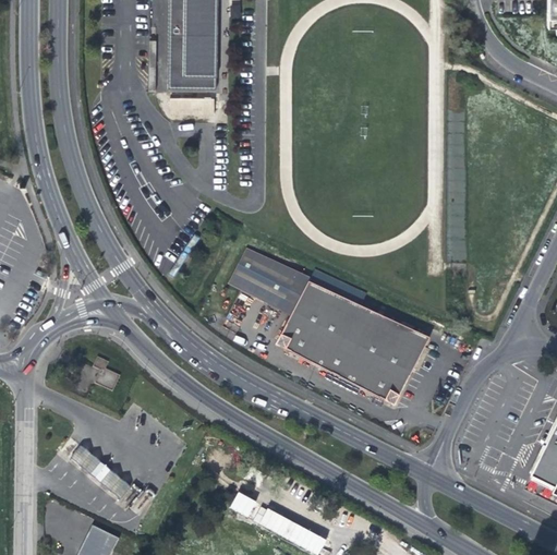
[(214,88),(214,71),(215,0),(166,0),(166,87),(202,88),(214,88)]
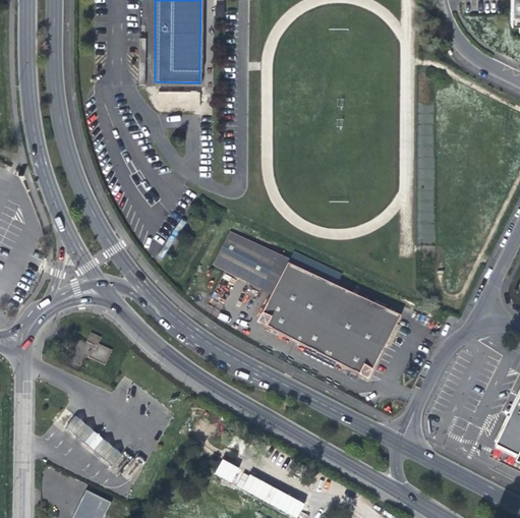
[(511,0),(511,23),(519,23),(519,26),(519,0),(511,0)]
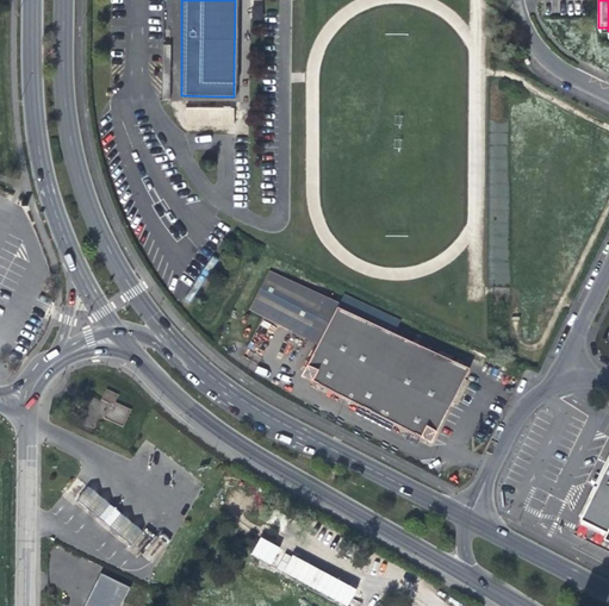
[(192,118),(205,118),(237,119),(237,108),(212,107),(192,107),(192,118)]
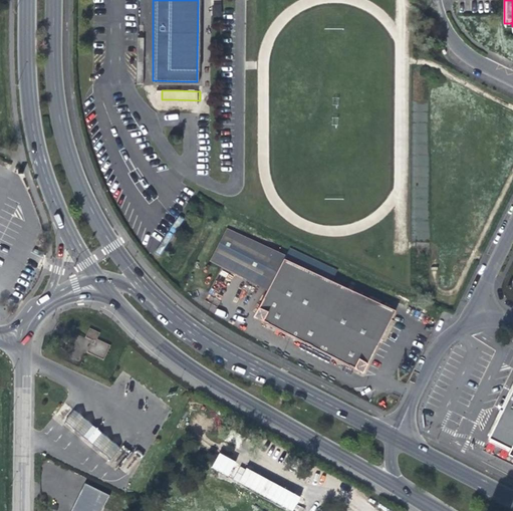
[(276,247),(229,223),(210,258),(258,283),(276,247)]
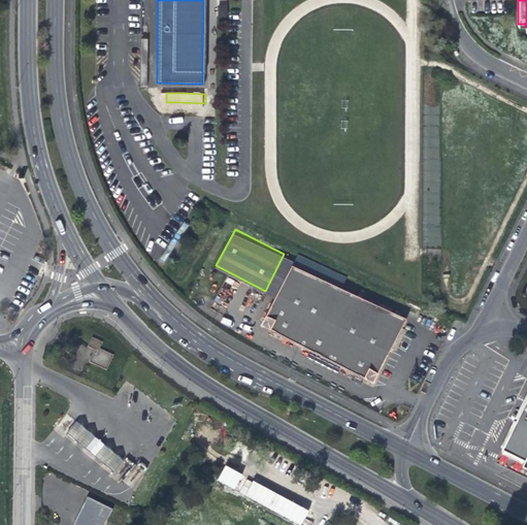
[(275,296),(292,265),(295,260),(284,254),(265,291),(275,296)]
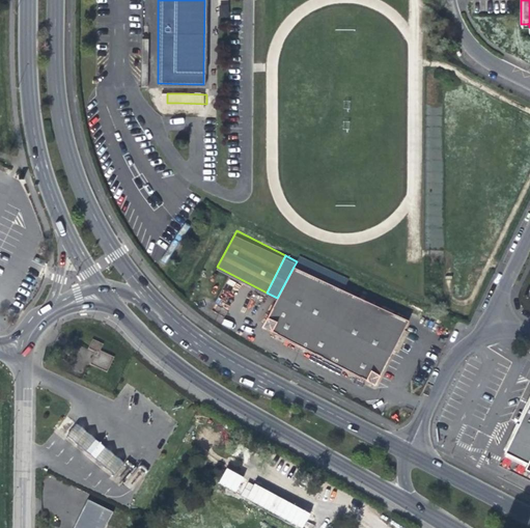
[(272,331),(366,380),(381,376),(409,321),(294,267),(277,298),(268,316),(272,331)]
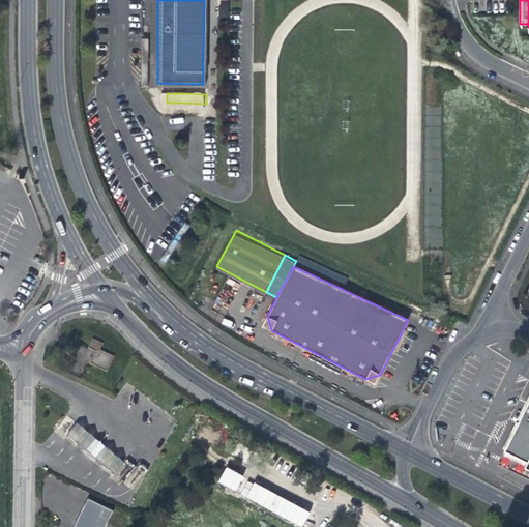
[(262,325),(271,330),(267,316),(262,325)]
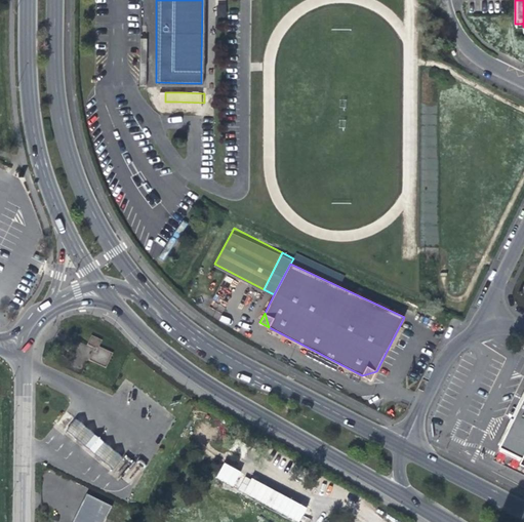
[(90,332),(85,343),(92,347),(86,358),(103,367),(111,352),(97,345),(101,337),(90,332)]
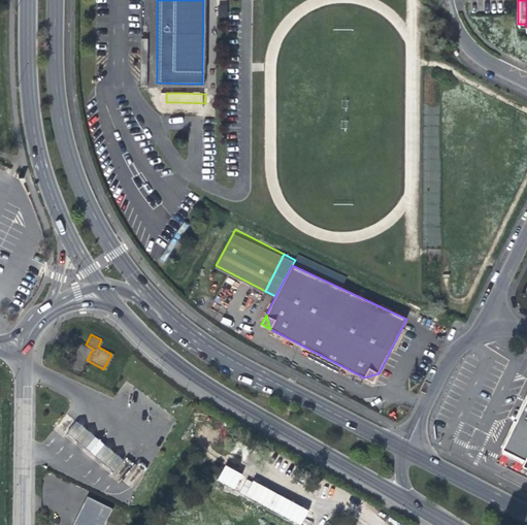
[(373,383),(379,373),(364,378),(373,383)]
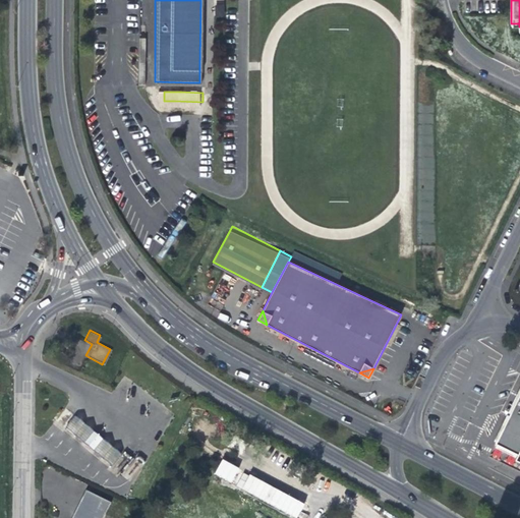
[(509,412),(519,390),(519,386),(507,412),(509,412)]
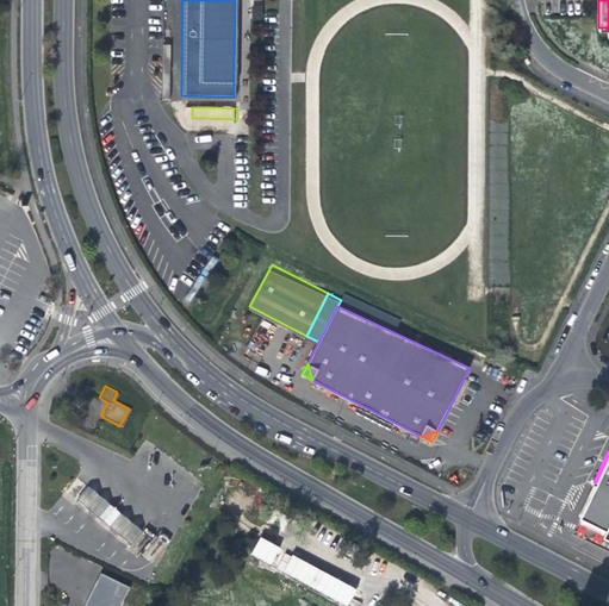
[(608,456),(596,482),(595,486),(579,517),(578,519),(578,520),(603,532),(601,539),(608,543),(608,456)]
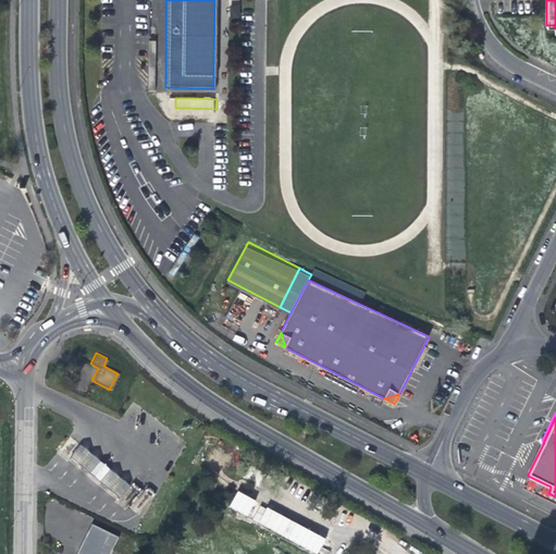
[(71,457),(91,474),(102,460),(82,443),(71,457)]
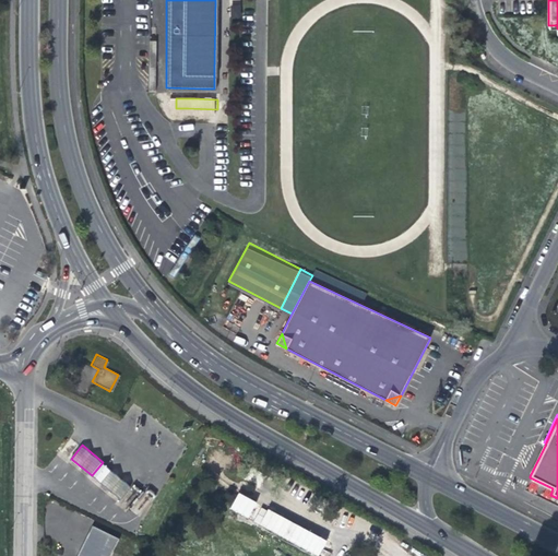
[(531,474),(545,446),(543,445),(529,473),(531,474)]
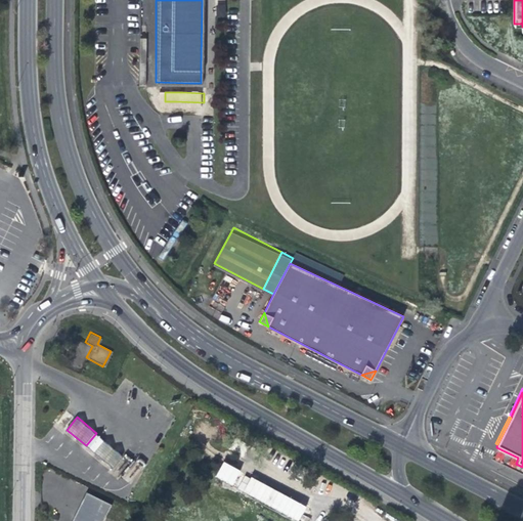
[(86,445),(94,452),(104,439),(96,433),(86,445)]
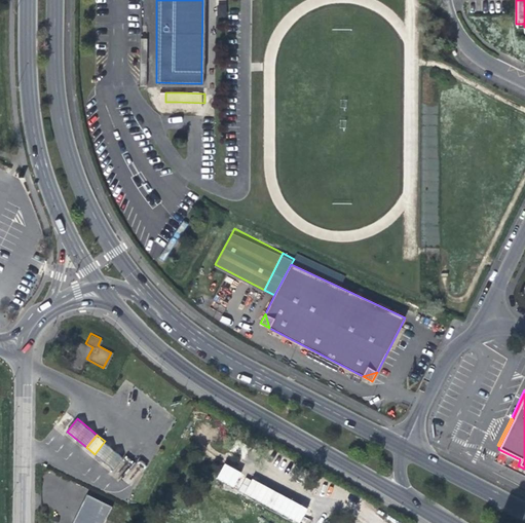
[(114,449),(105,441),(95,454),(113,470),(123,457),(114,449)]
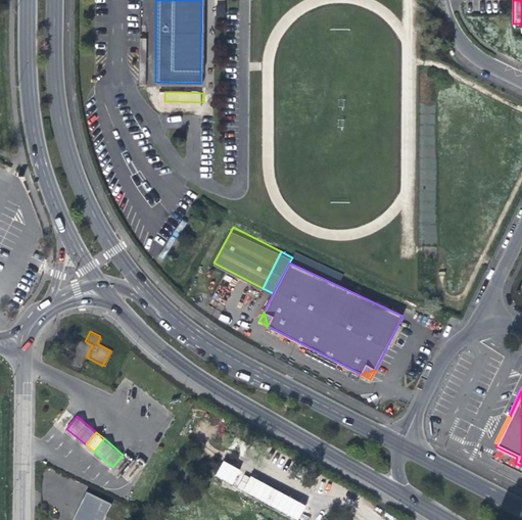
[(494,448),(516,459),(517,457),(495,446),(494,448)]
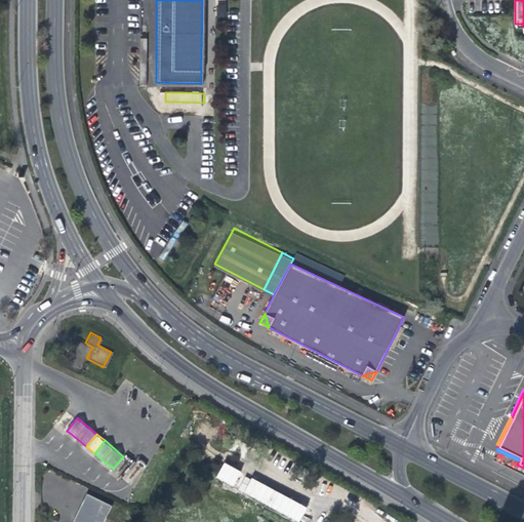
[(131,481),(144,465),(126,452),(114,469),(131,481)]
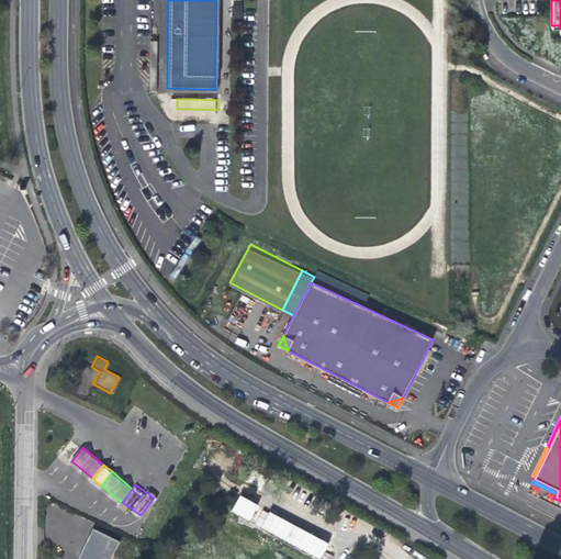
[(238,494),(231,512),(323,555),(331,538),(238,494)]
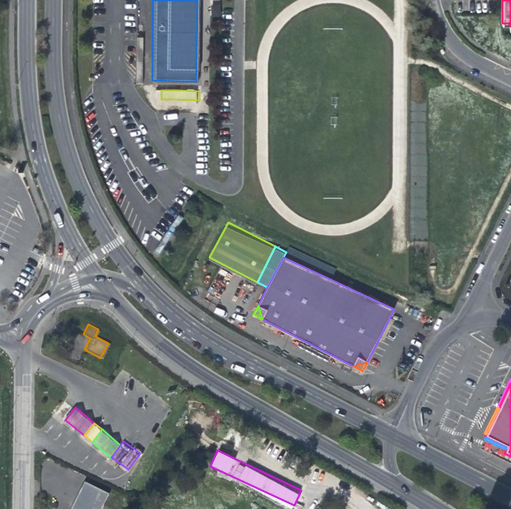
[(85,480),(80,490),(105,503),(110,493),(85,480)]
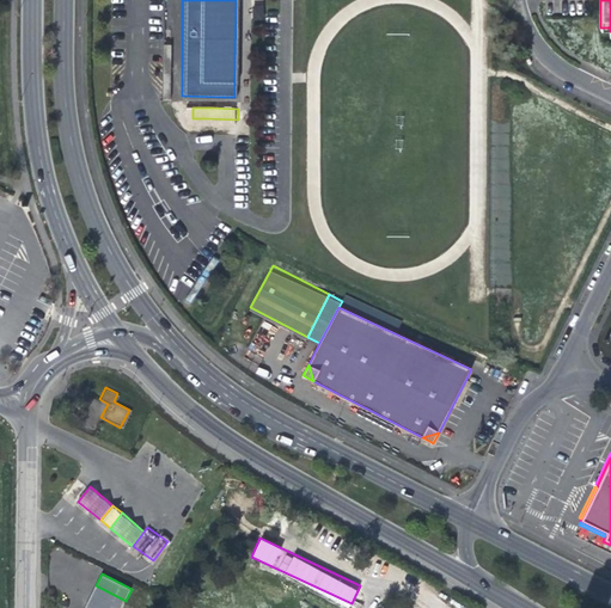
[(121,607),(126,601),(96,585),(84,607),(121,607)]
